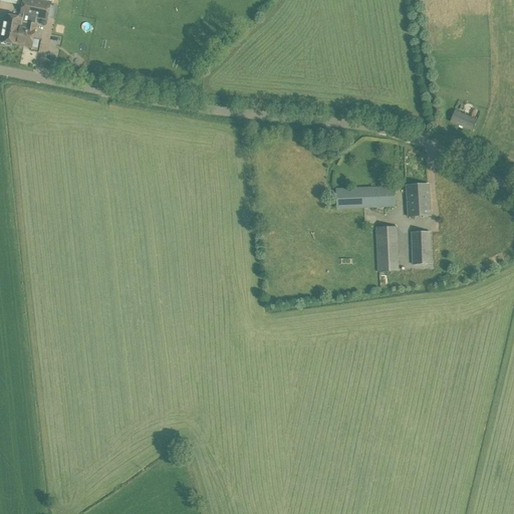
[(35,0),(24,0),(21,14),(24,15),(23,19),(22,22),(35,24),(36,17),(47,20),(51,3),(35,0)]
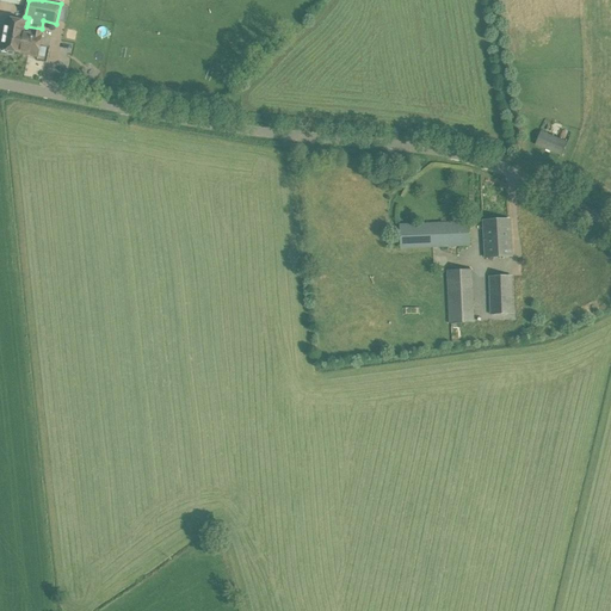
[(26,26),(28,23),(6,19),(0,48),(0,49),(38,57),(39,47),(43,45),(44,39),(42,38),(43,30),(42,29),(26,26)]
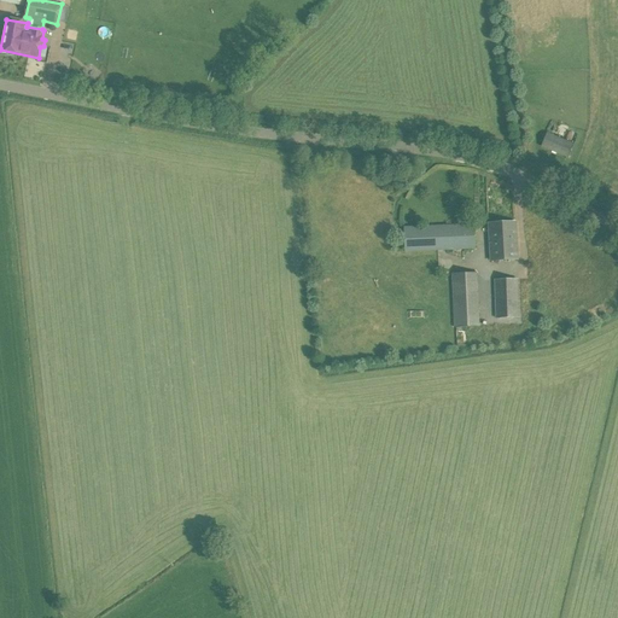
[(572,144),(547,133),(541,146),(566,158),(572,144)]
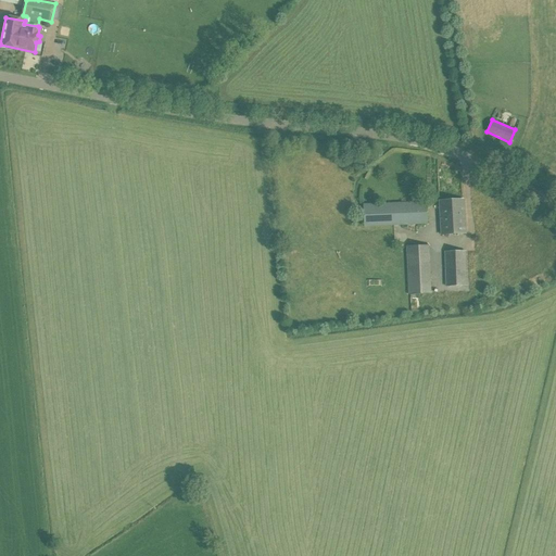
[(440,201),(441,230),(442,235),(466,234),(464,200),(440,201)]
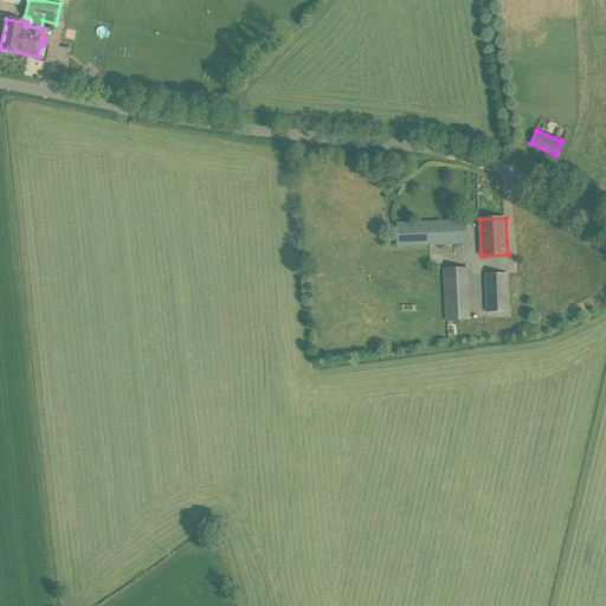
[(464,220),(397,223),(398,246),(465,244),(464,220)]
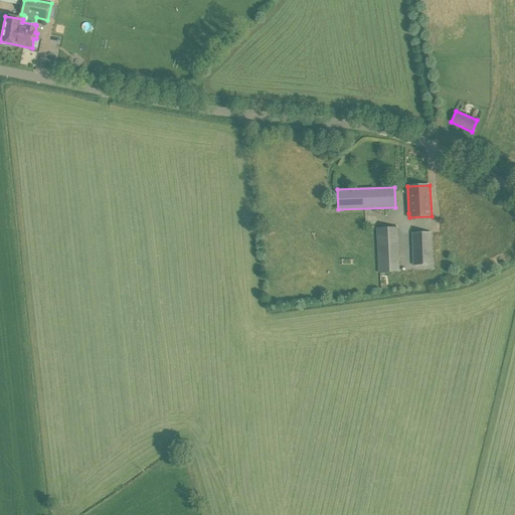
[(431,232),(412,233),(413,265),(432,264),(431,232)]
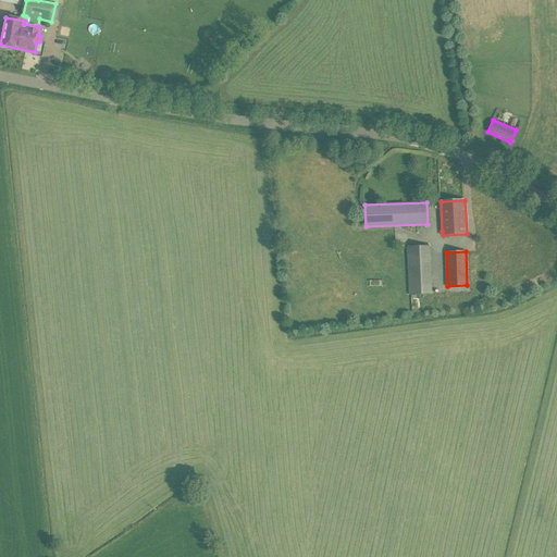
[(409,271),(410,293),(432,292),(431,270),(409,271)]
